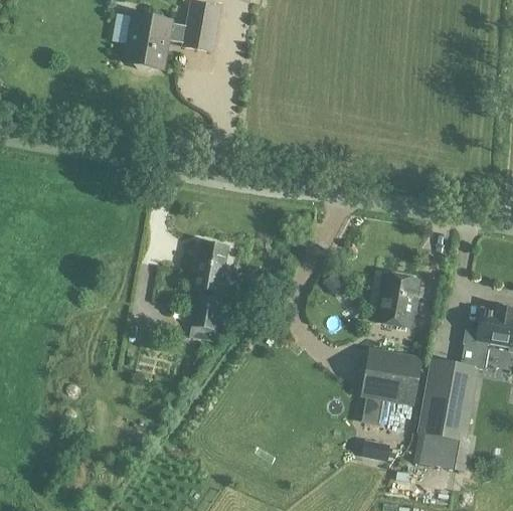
[(170,22),(170,20),(131,13),(128,32),(132,33),(126,62),(133,63),(136,67),(147,69),(151,66),(158,67),(163,39),(183,42),(182,45),(210,50),(218,7),(190,2),(186,25),(170,22)]
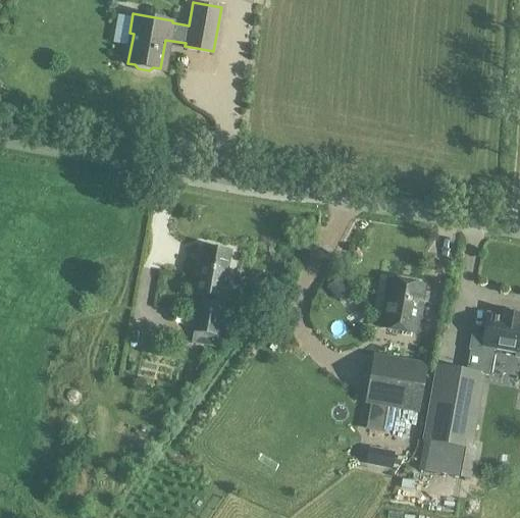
[(202,246),(195,292),(225,296),(229,267),(226,267),(228,250),(202,246)]
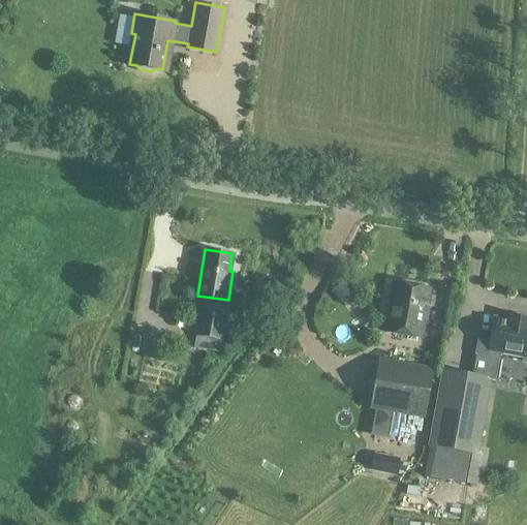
[(393,281),(383,330),(421,337),(429,287),(393,281)]
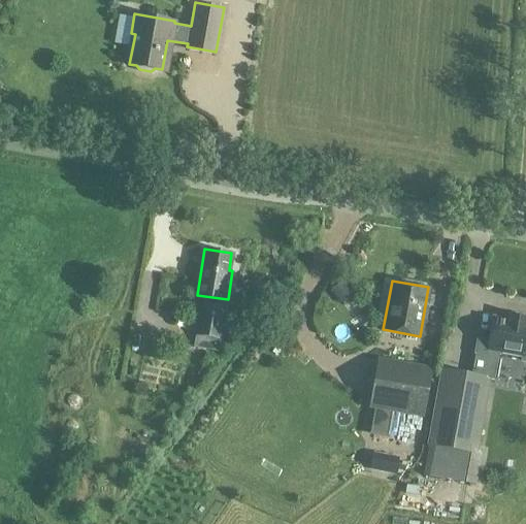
[(194,333),(221,338),(227,307),(199,302),(194,333)]
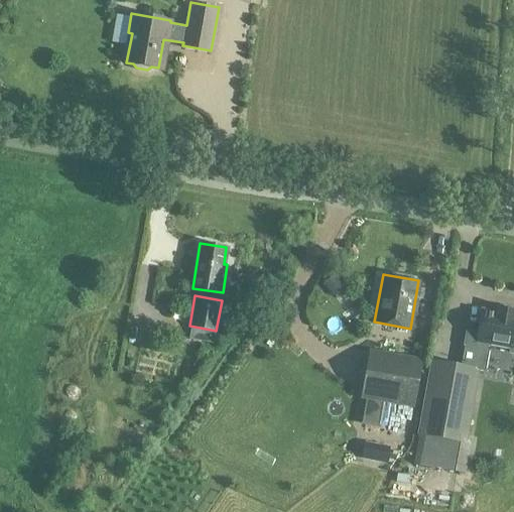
[(467,321),(463,343),(475,346),(476,340),(479,341),(509,346),(509,350),(513,351),(513,309),(495,306),(494,311),(481,308),(478,323),(467,321)]
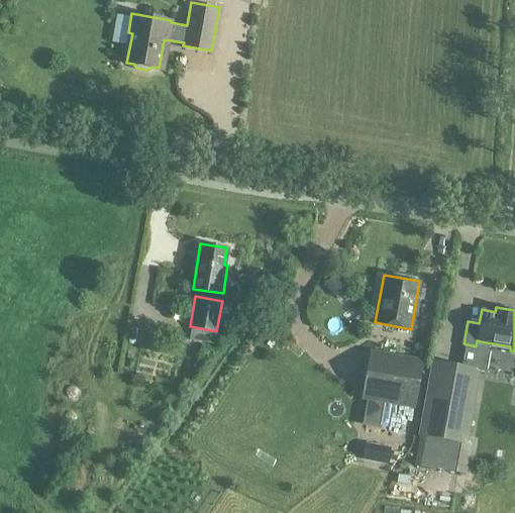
[(421,357),(368,348),(359,397),(365,398),(363,409),(381,412),(383,402),(413,407),(421,357)]
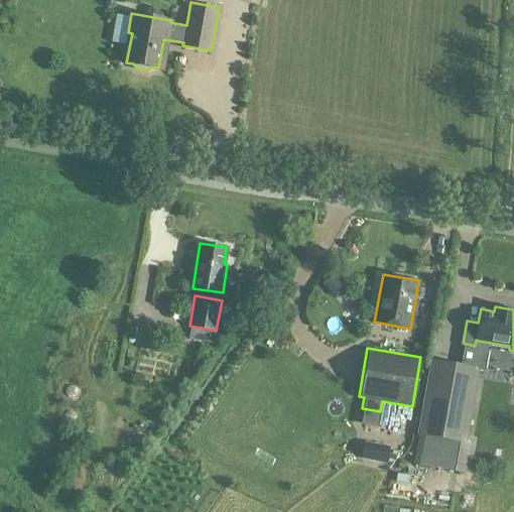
[(459,364),(430,359),(417,431),(419,432),(413,463),(464,472),(469,441),(463,440),(476,367),(475,367),(459,364)]
